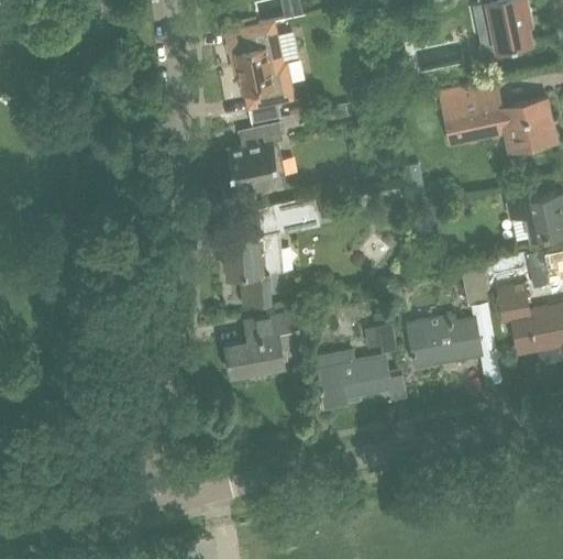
[(299,0),(279,0),(285,20),(302,15),(299,0)]
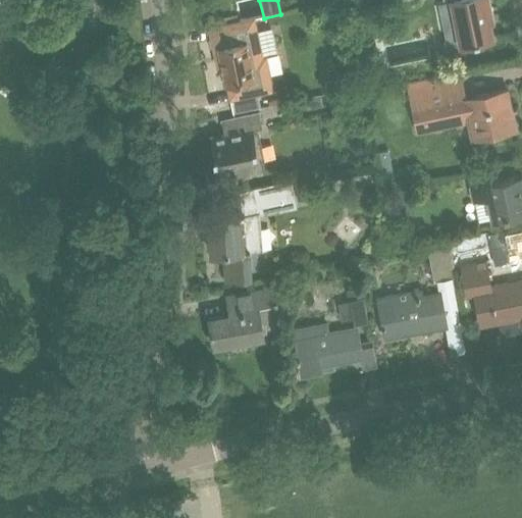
[(442,0),(444,5),(440,6),(444,24),(454,31),(460,30),(463,46),(476,44),(476,45),(480,44),(480,43),(492,40),(489,24),(492,23),(486,0),(442,0)]
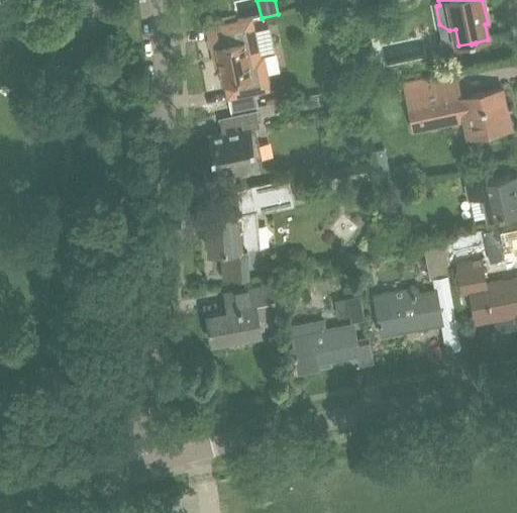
[(261,59),(252,20),(207,30),(212,52),(217,50),(224,87),(226,87),(229,101),(257,95),(254,80),(265,78),(268,74),(265,62),(261,59)]
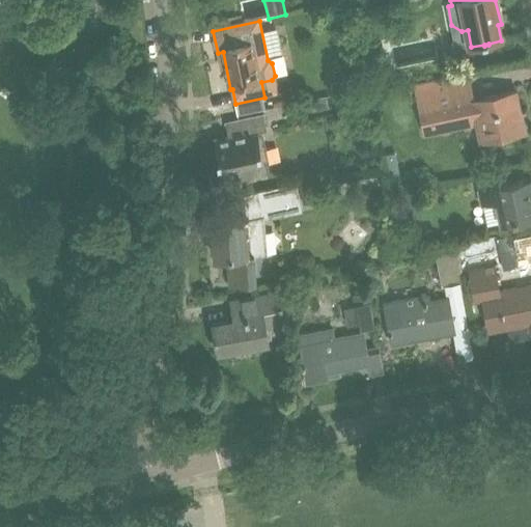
[(415,87),(418,101),(425,138),(479,127),(483,144),(524,136),(515,94),(475,103),(469,76),(415,87)]
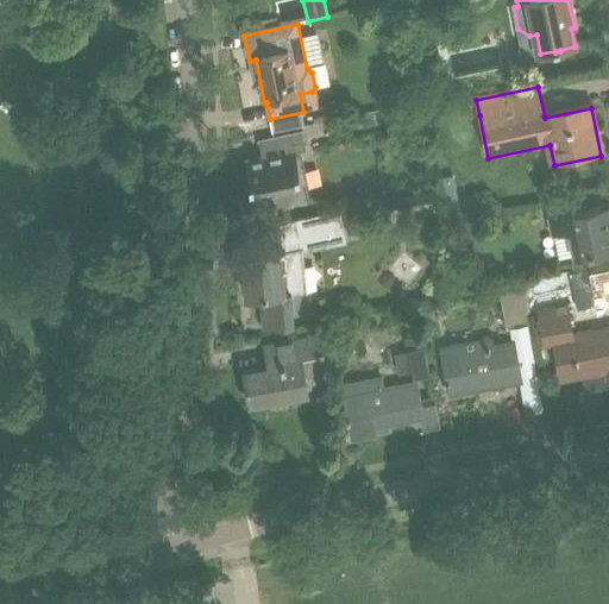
[(246,164),(256,208),(274,205),(275,209),(307,203),(296,155),(306,153),(302,136),(259,145),(263,162),(246,164)]
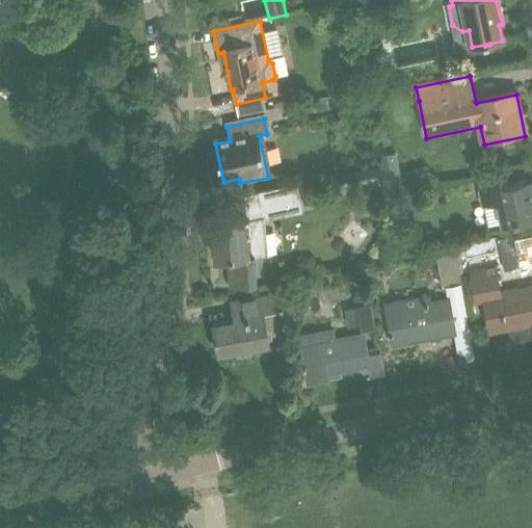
[(531,182),(480,193),(483,208),(498,205),(503,227),(531,220),(531,182)]
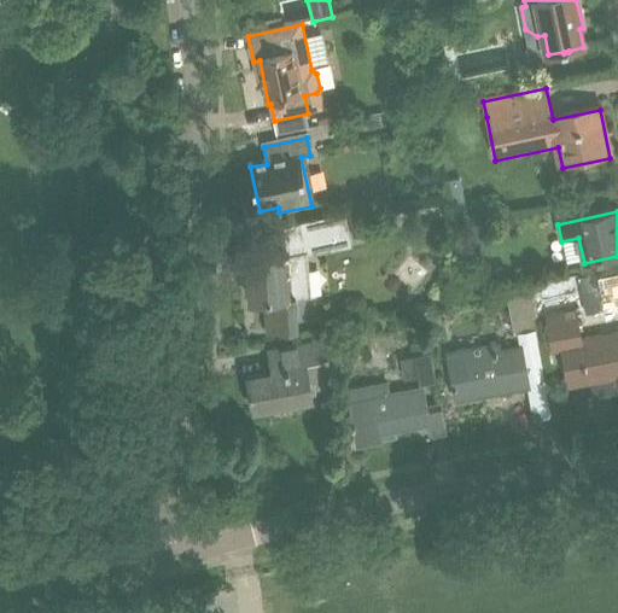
[(270,233),(273,256),(248,258),(251,304),(266,303),(268,336),(296,333),(293,302),(310,301),(307,257),(345,249),(339,219),(270,233)]
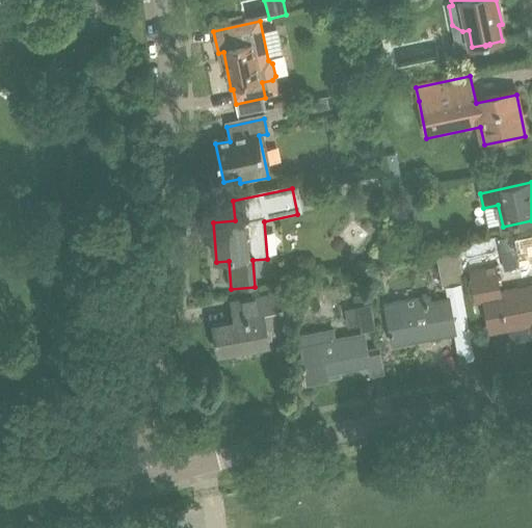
[(448,302),(425,307),(423,295),(383,302),(393,348),(454,337),(459,366),(474,363),(460,289),(453,249),(431,255),(436,286),(446,291),(448,302)]
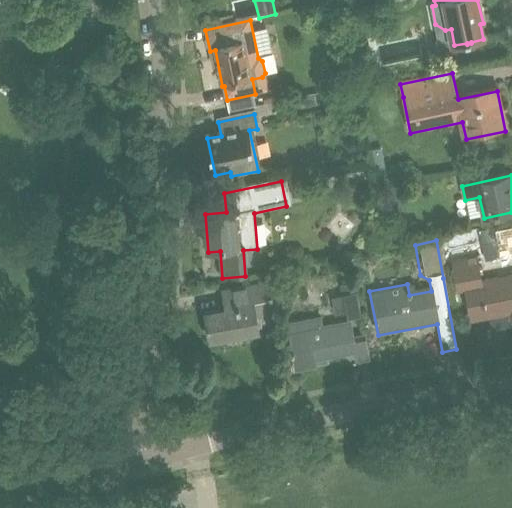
[(471,323),(509,316),(511,325),(511,279),(481,285),(476,261),(452,266),(457,293),(465,292),(471,323)]
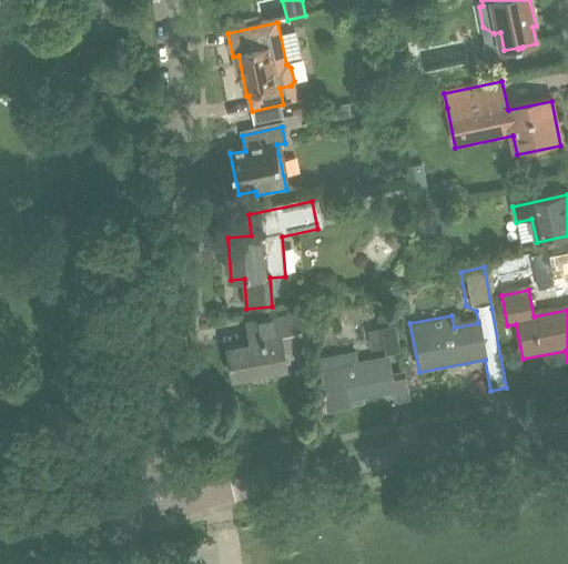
[(305,351),(302,333),(300,316),(246,326),(251,346),(229,351),(234,381),(287,371),(284,354),(305,351)]
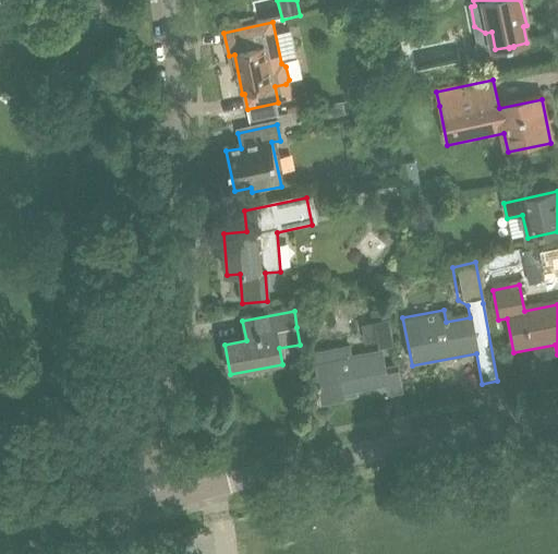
[(296,316),(301,336),(311,334),(306,314),(296,316)]
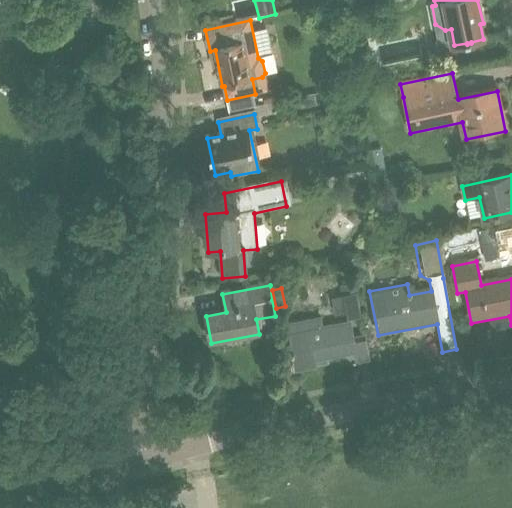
[(357,298),(342,301),(346,319),(347,325),(361,323),(357,298)]
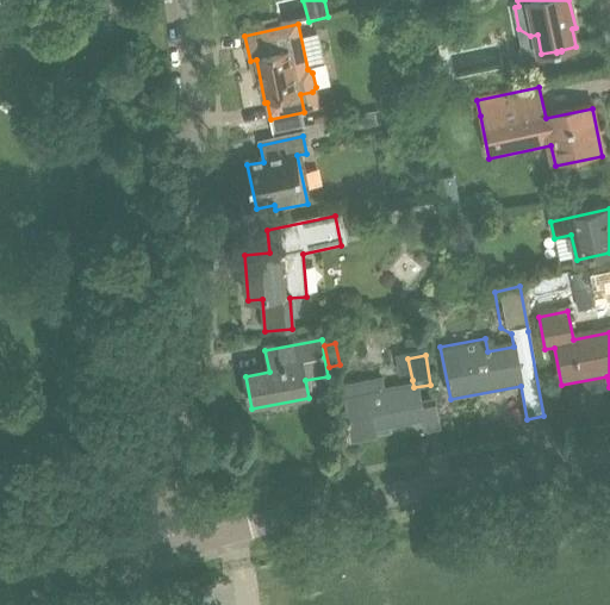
[(424,423),(421,405),(417,387),(386,393),(384,379),(343,386),(353,442),(375,437),(374,432),(424,423)]
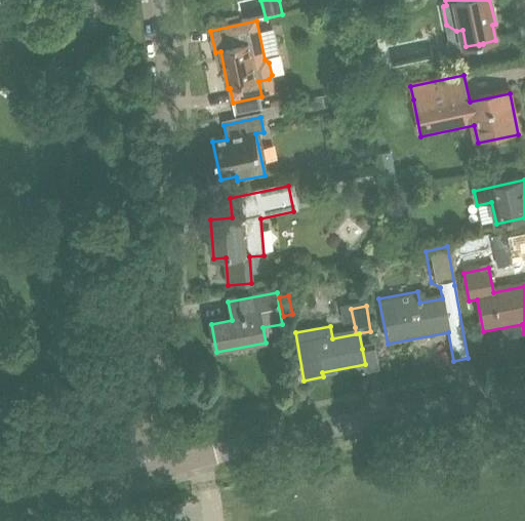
[(282,343),(273,345),(275,359),(285,357),(282,343)]
